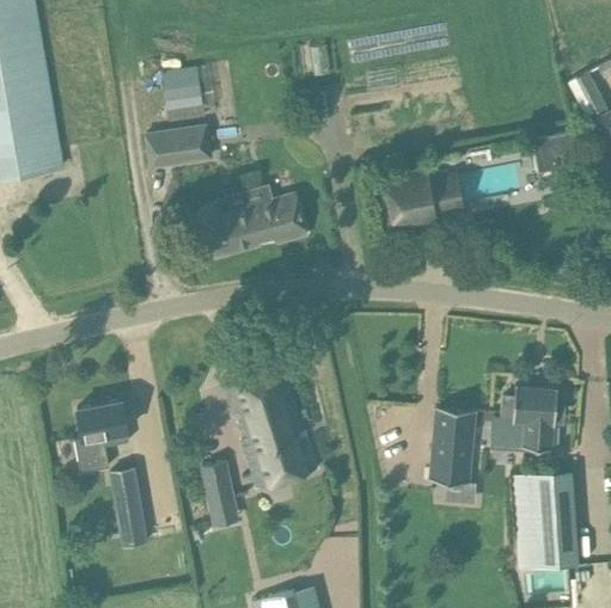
[(34,0),(0,0),(0,178),(0,179),(63,169),(34,0)]
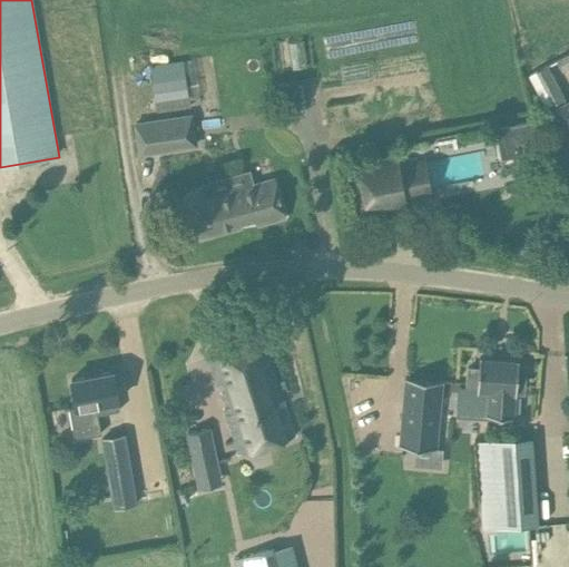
[(300,62),(295,42),(282,46),(286,65),(300,62)]
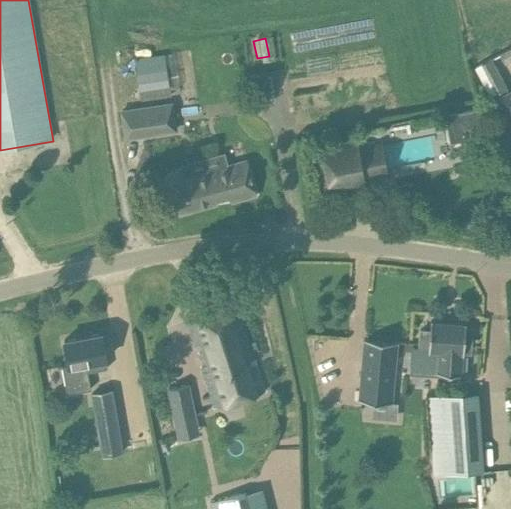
[(510,49),(500,55),(506,66),(510,63),(510,49)]
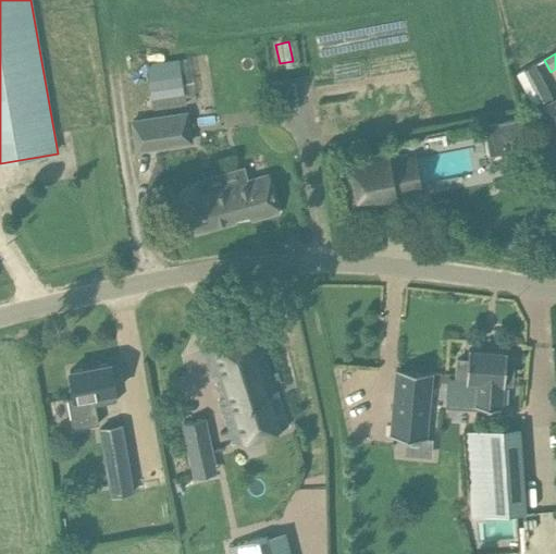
[(178,62),(147,66),(149,82),(181,77),(178,62)]
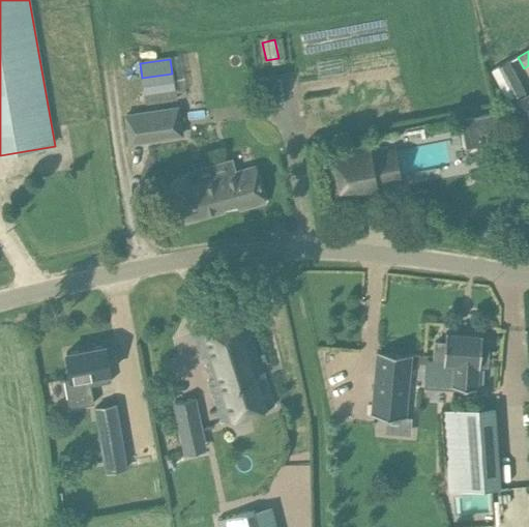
[(526,92),(509,61),(498,67),(515,98),(526,92)]
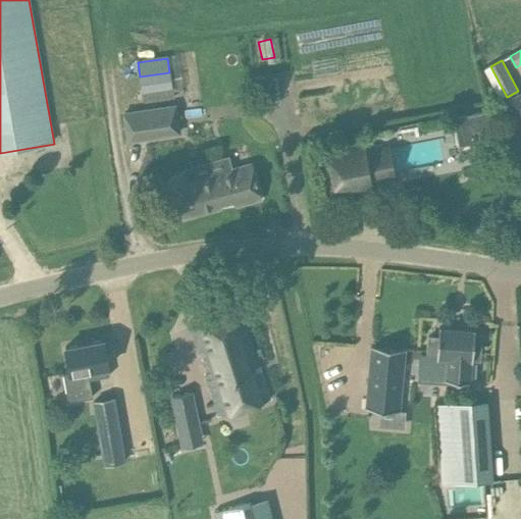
[(174,100),(170,72),(169,72),(140,76),(144,104),(174,100)]
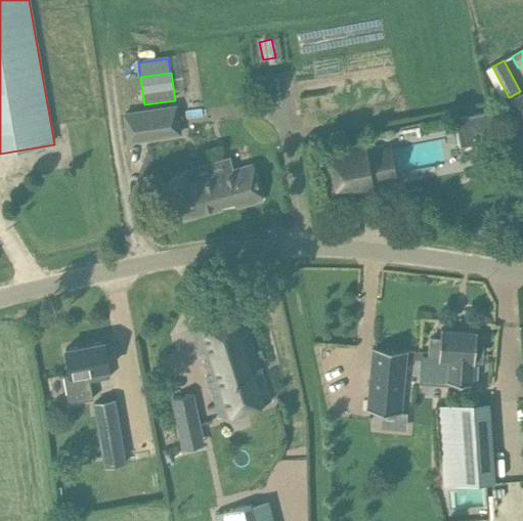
[(522,96),(511,102),(522,125),(522,96)]
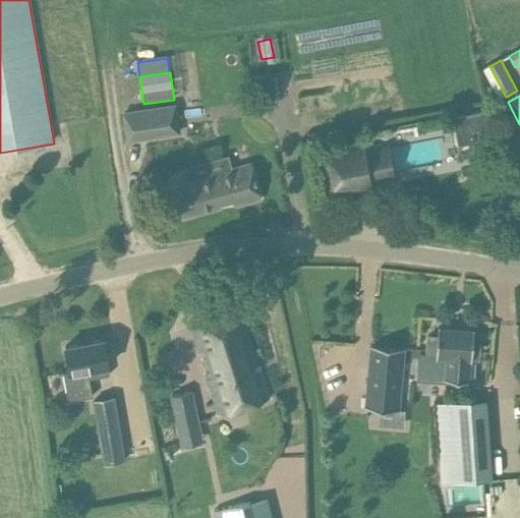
[(180,134),(176,108),(124,116),(128,142),(180,134)]
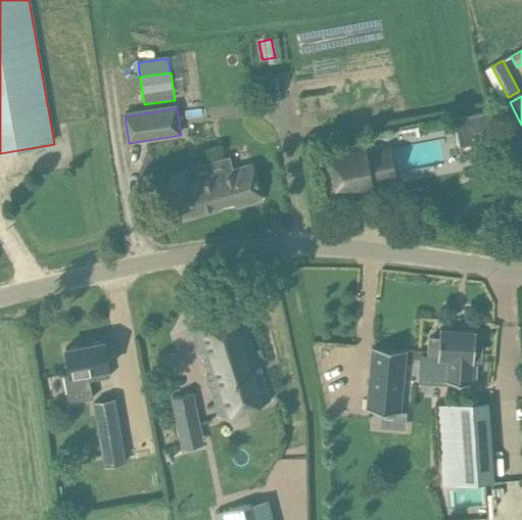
[(488,113),(455,120),(458,137),(491,130),(488,113)]
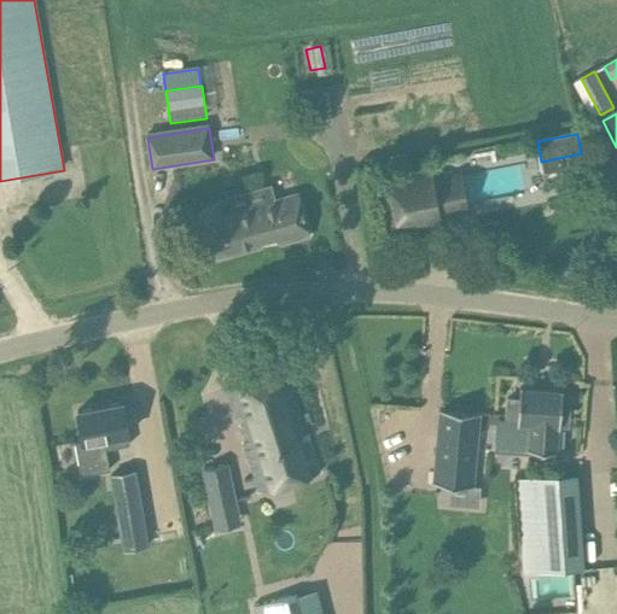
[(463,189),(460,181),(432,186),(431,179),(431,176),(384,186),(393,233),(440,223),(440,222),(438,215),(466,209),(464,200),(465,199),(463,189)]
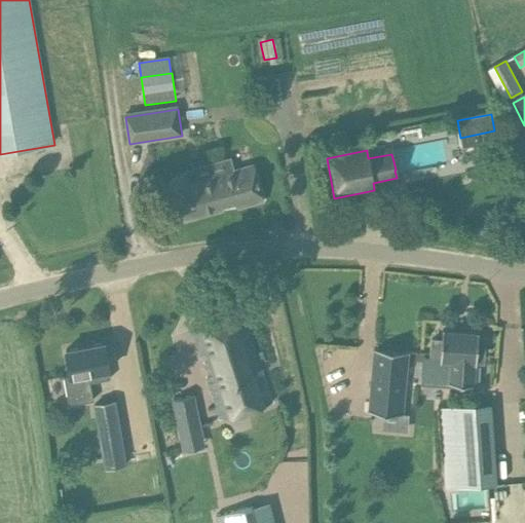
[(265,202),(255,167),(172,191),(181,224),(224,211),(224,208),(235,204),(237,211),(265,202)]
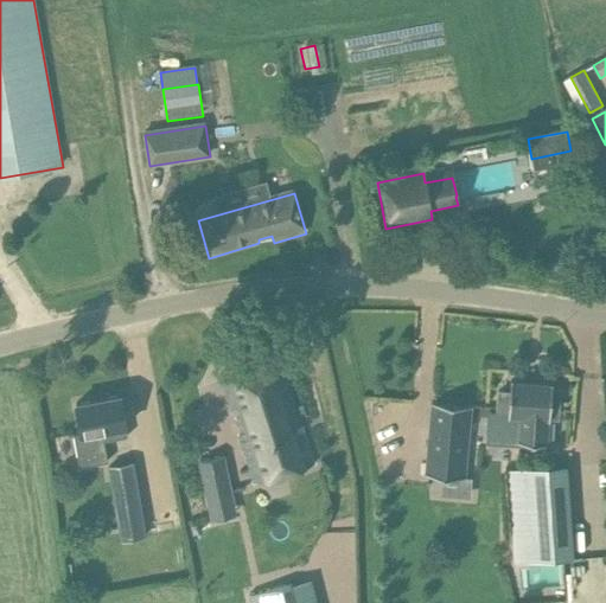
[(317,464),(280,366),(223,386),(256,485),(317,464)]
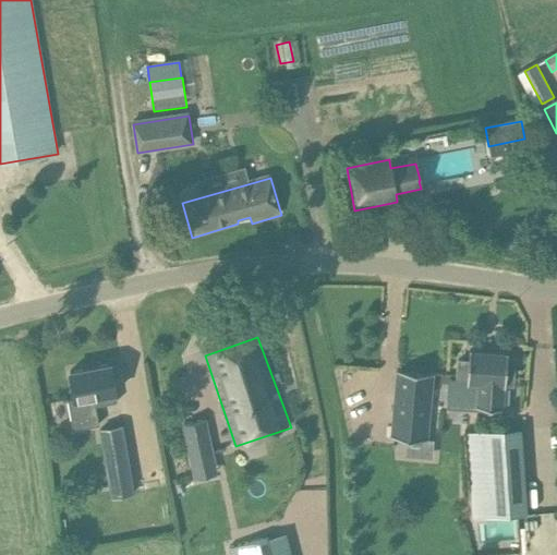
[(504,391),(505,385),(515,386),(516,360),(508,360),(508,356),(471,352),(470,363),(459,362),(457,384),(479,385),(476,408),(503,410),(503,408),(509,408),(510,393),(504,391)]
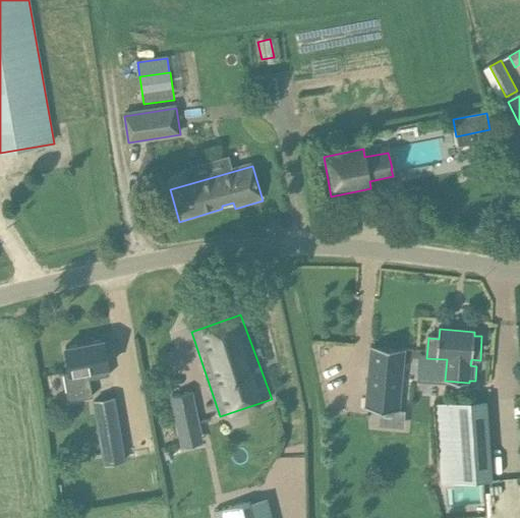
[(71,372),(64,375),(69,404),(94,399),(90,380),(110,376),(109,367),(105,341),(66,348),(71,372)]
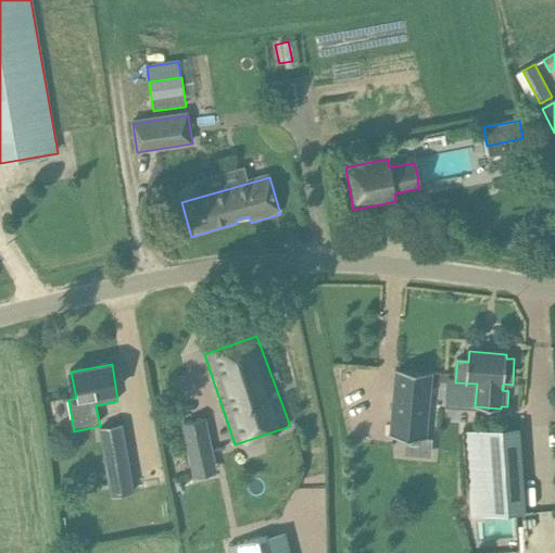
[(432,374),(396,371),(391,436),(427,439),(432,374)]
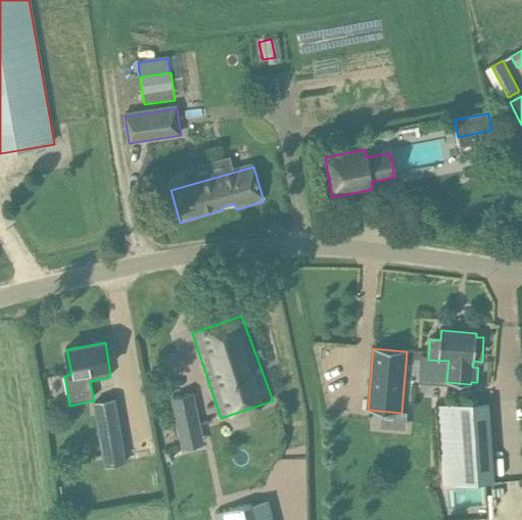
[(193,395),(173,399),(179,429),(199,425),(193,395)]
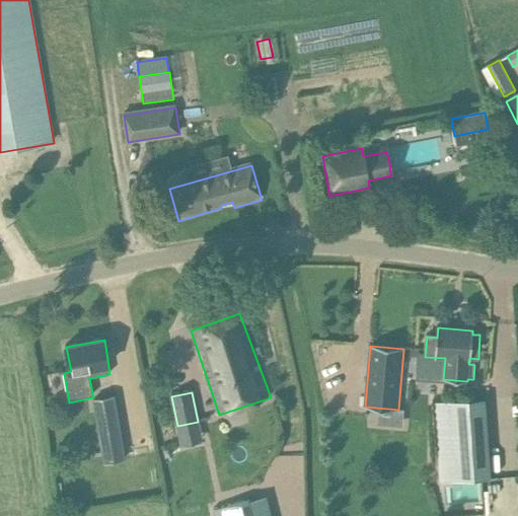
[(115,396),(93,400),(96,419),(118,415),(115,396)]
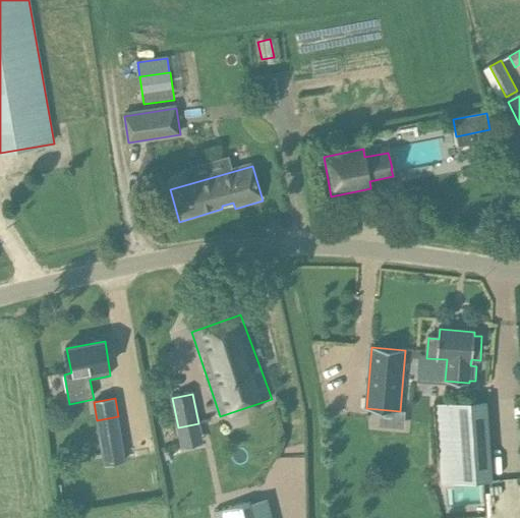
[(487,401),(440,405),(445,483),(493,479),(487,401)]
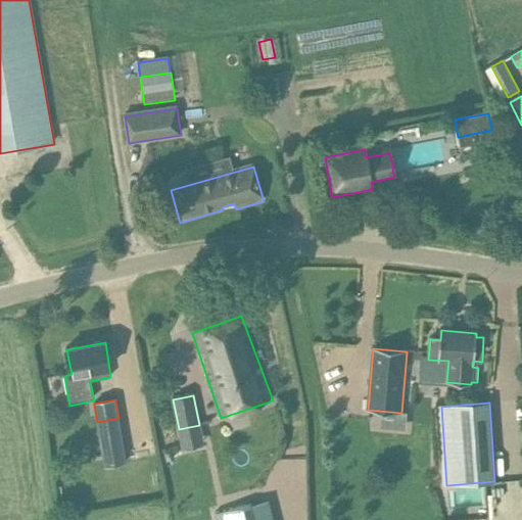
[(254,519),(251,506),(216,515),(217,519),(254,519)]
